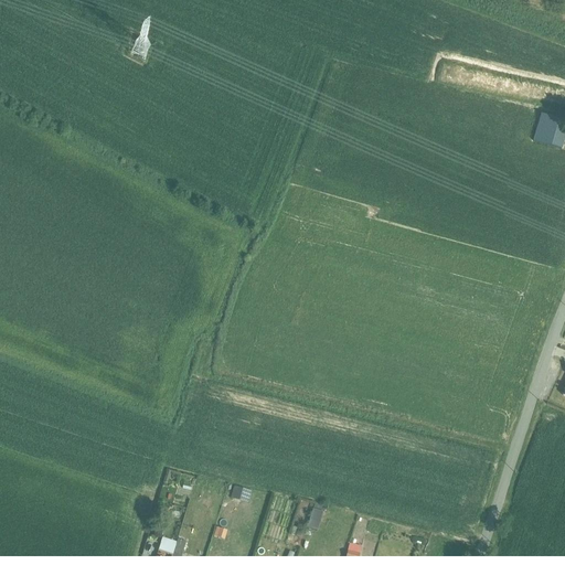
[(564,121),(542,115),(534,141),(563,150),(564,139),(564,121)]
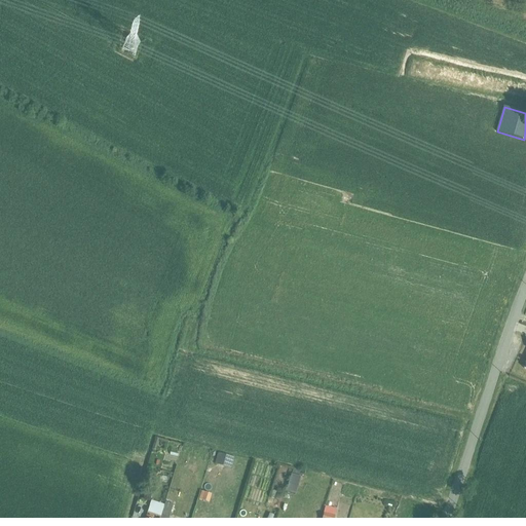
[(218,453),(215,464),(231,468),(234,457),(218,453)]
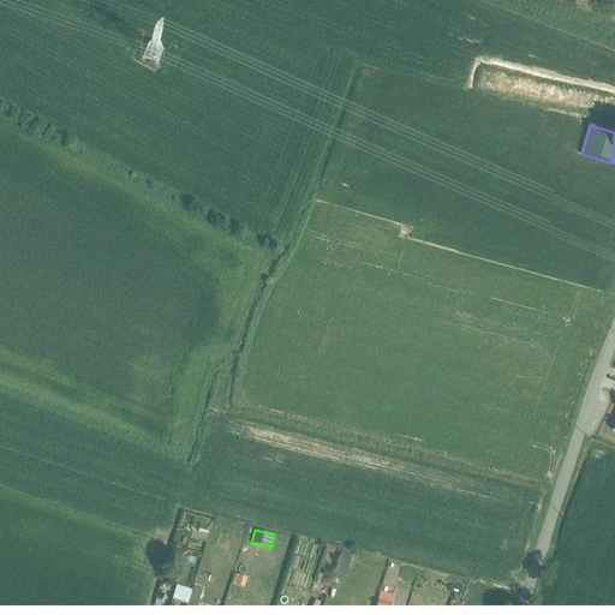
[(342,548),(334,574),(346,578),(356,551),(342,548)]
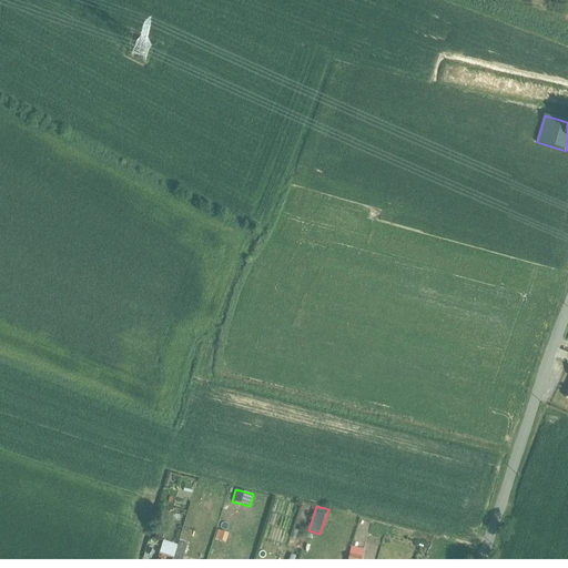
[(217,530),(215,539),(225,543),(229,534),(217,530)]
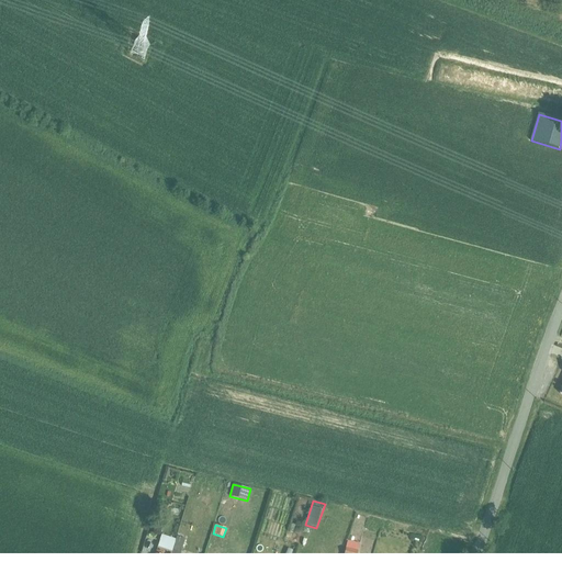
[(172,552),(176,540),(161,535),(157,548),(172,552)]
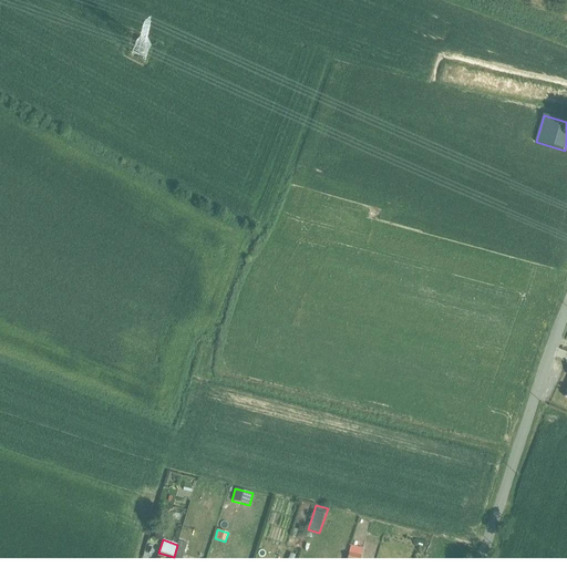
[(177,545),(174,557),(172,565),(179,566),(184,553),(186,554),(187,549),(186,547),(188,547),(188,545),(178,540),(177,545)]
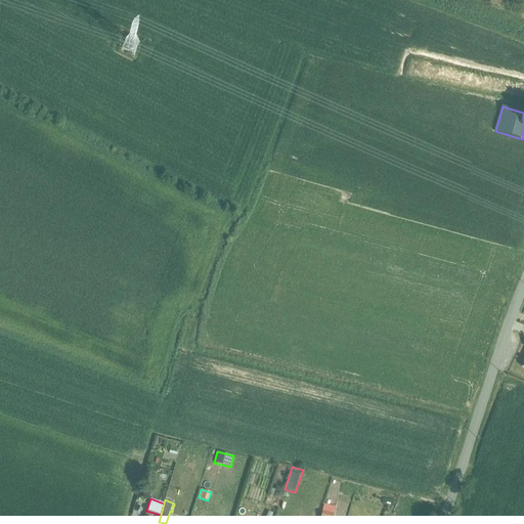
[(323,505),(320,520),(332,523),(335,507),(323,505)]
